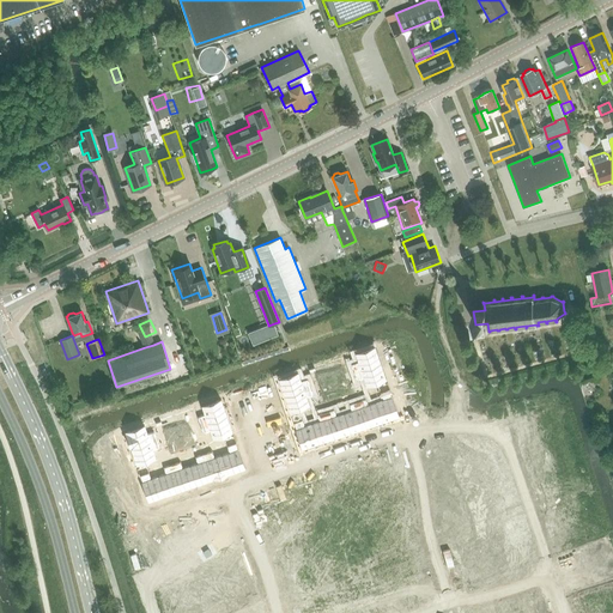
[(357,362),(350,364),(353,372),(360,370),(380,364),(374,347),(354,353),(357,362)]
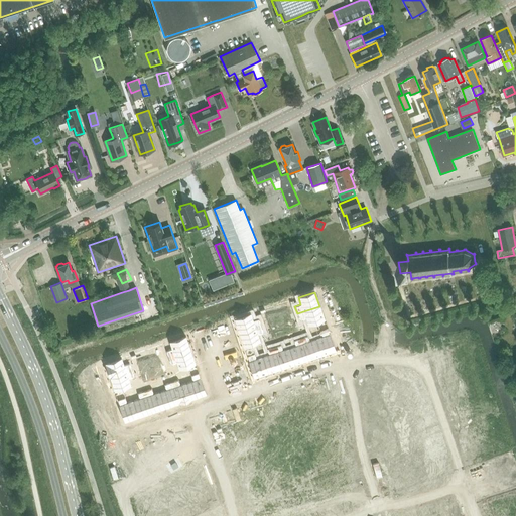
[(303,311),(297,313),(299,320),(305,318),(307,326),(325,319),(319,306),(303,311)]
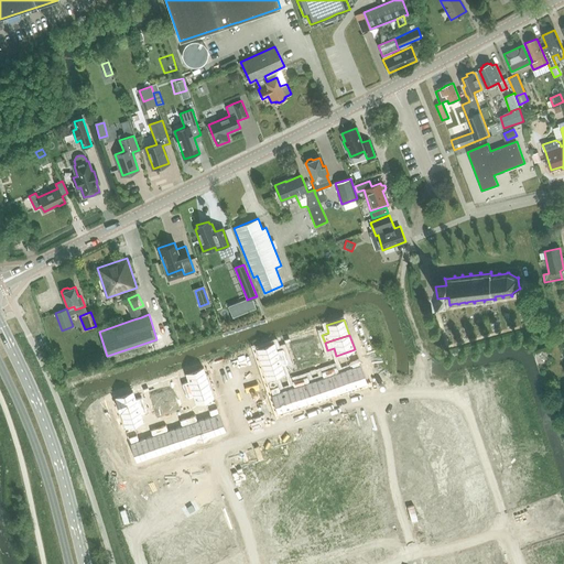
[(274,343),(256,349),(261,365),(280,358),(285,356),(283,348),(277,350),(274,343)]
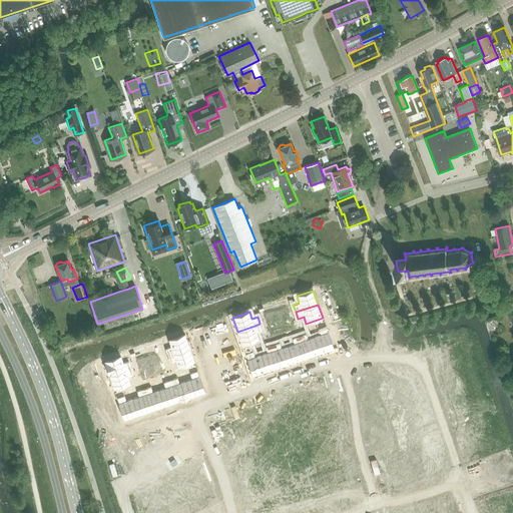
[(254,326),(237,332),(242,346),(259,340),(257,333),(263,332),(260,324),(254,326)]
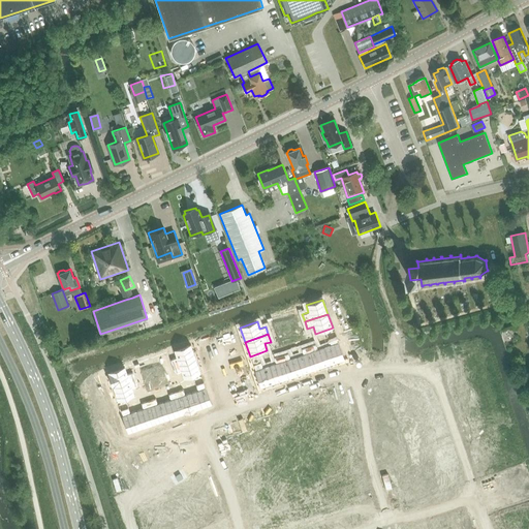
[(331,345),(323,347),(330,365),(344,360),(338,342),(336,337),(332,338),(329,339),(331,345)]
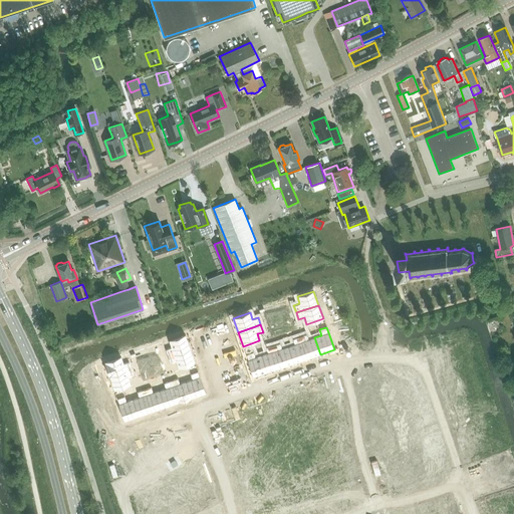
[(306,334),(299,336),(307,358),(320,354),(314,337),(308,339),(306,334)]
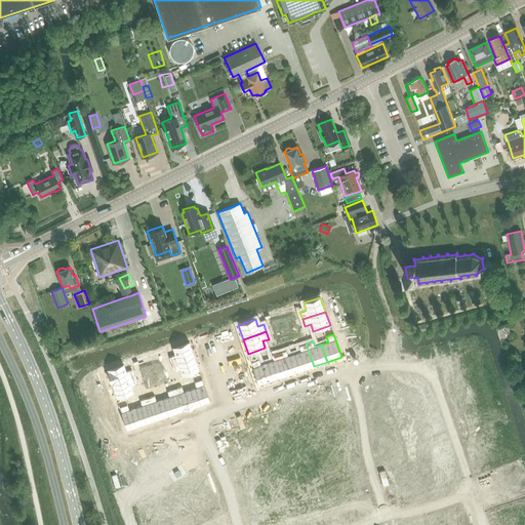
[(174,355),(169,357),(171,364),(177,362),(194,356),(189,342),(172,348),(174,355)]
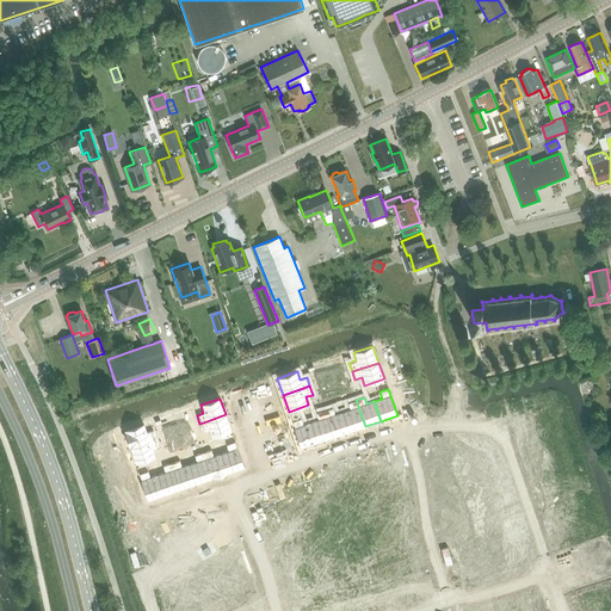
[(350,409),(343,412),(349,432),(365,426),(356,400),(347,402),(350,409)]
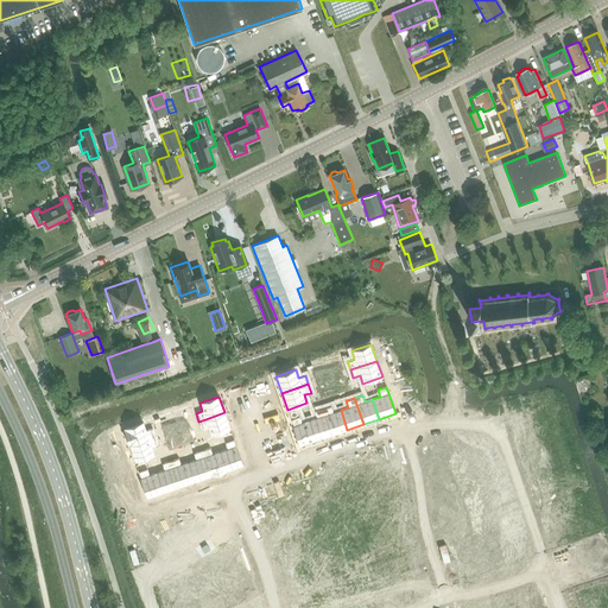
[(331,406),(323,409),(324,416),(331,435),(347,430),(341,410),(334,412),(331,406)]
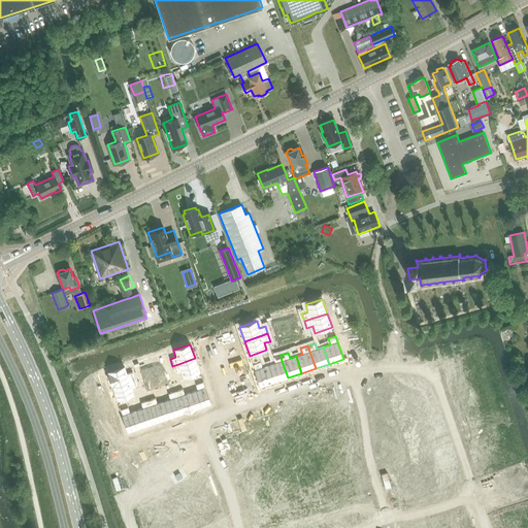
[(274,363),(268,365),(274,383),(288,377),(282,361),(281,355),(272,358),(274,363)]
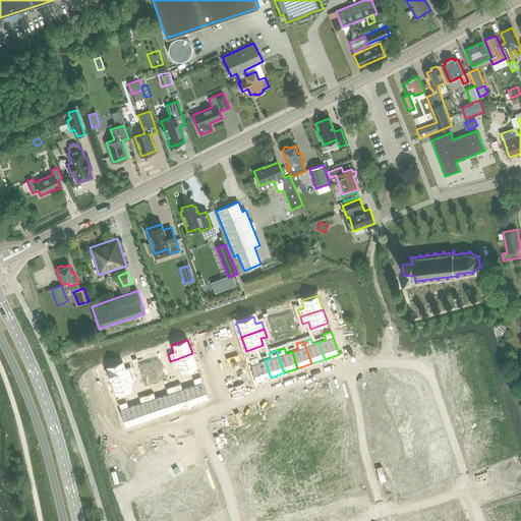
[(176,359),(170,361),(172,368),(178,366),(180,373),(197,367),(192,353),(176,359)]
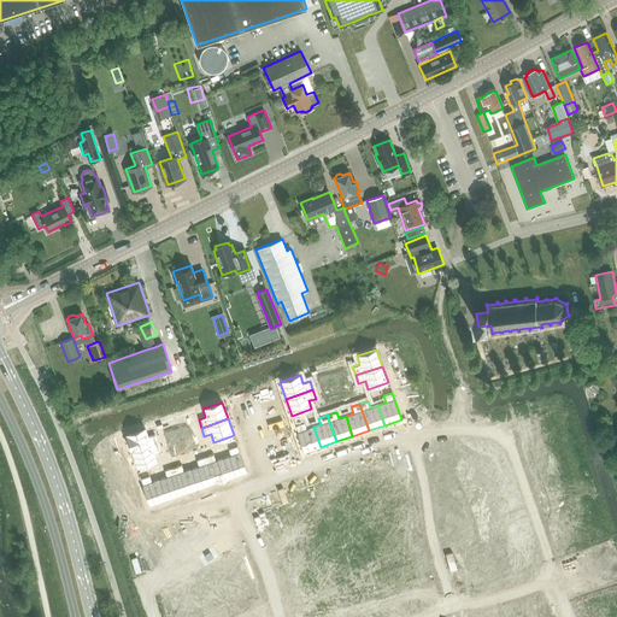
[(299,424),(294,425),(297,433),(304,453),(321,447),(313,427),(306,429),(304,423),(299,424)]
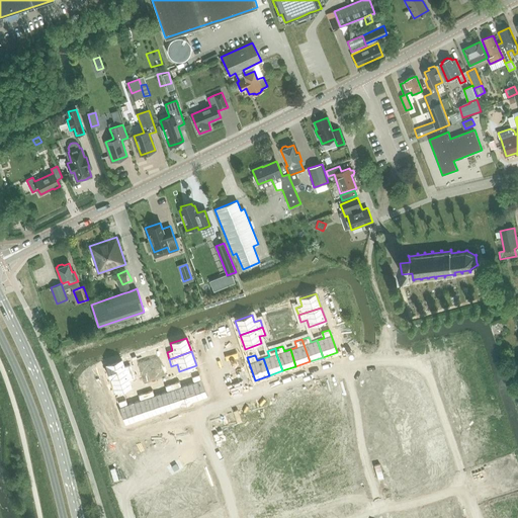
[(122,359),(106,365),(110,379),(127,373),(133,371),(131,364),(124,366),(122,359)]
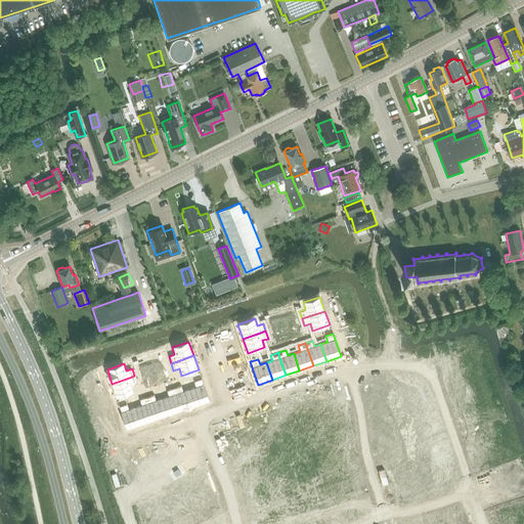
[(129,378),(112,384),(117,397),(134,392),(131,385),(137,383),(134,376),(129,378)]
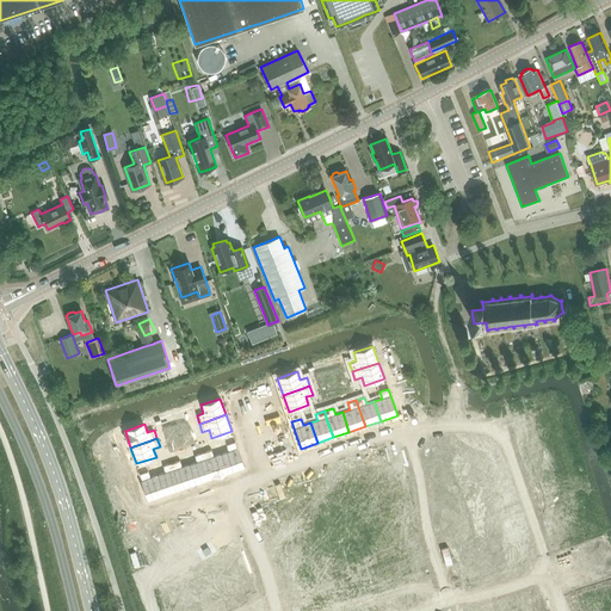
[(229,451),(221,454),(228,473),(245,468),(238,448),(235,442),(232,443),(227,444),(229,451)]
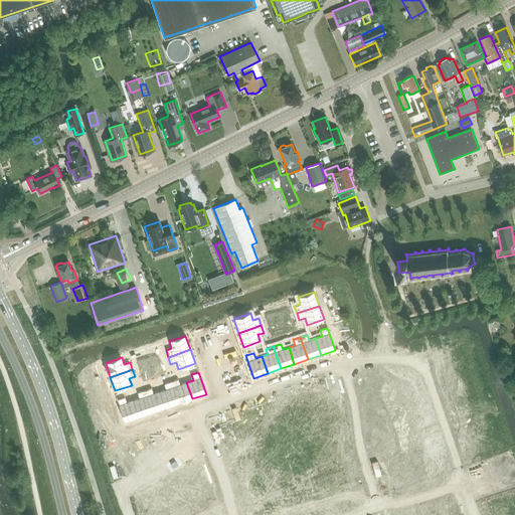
[(178,378),(171,381),(173,386),(179,403),(192,398),(186,382),(180,384),(178,378)]
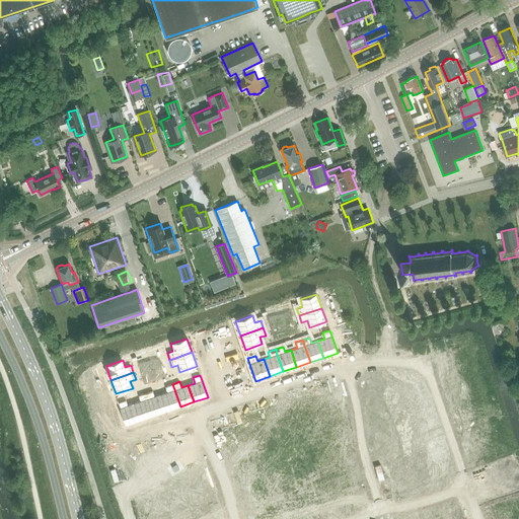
[(167,392),(161,394),(166,411),(180,406),(174,389),(172,384),(165,386),(167,392)]
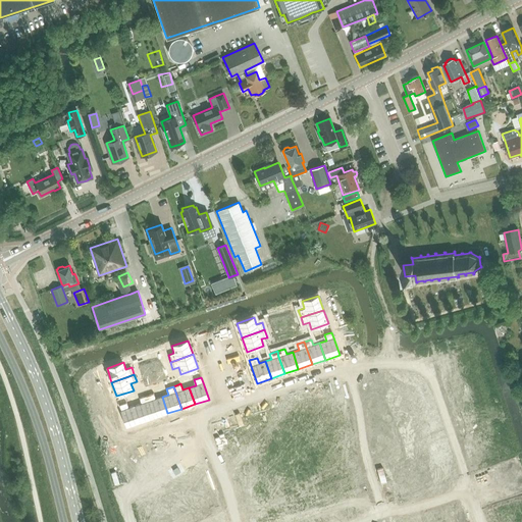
[(336,386),(306,397),(314,420),(330,414),(328,407),(342,402),(336,386)]
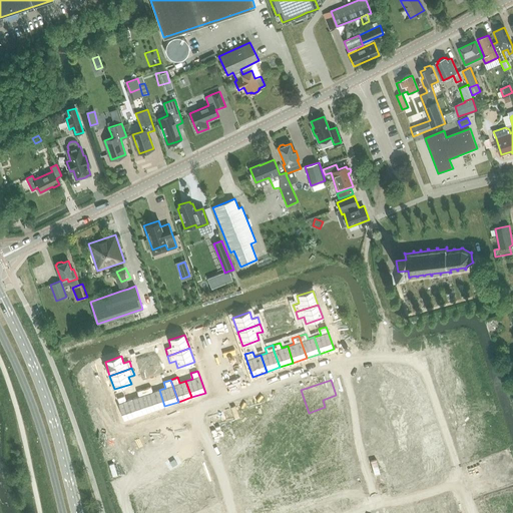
[(151,386),(144,389),(146,394),(151,411),(164,406),(159,390),(153,392),(151,386)]
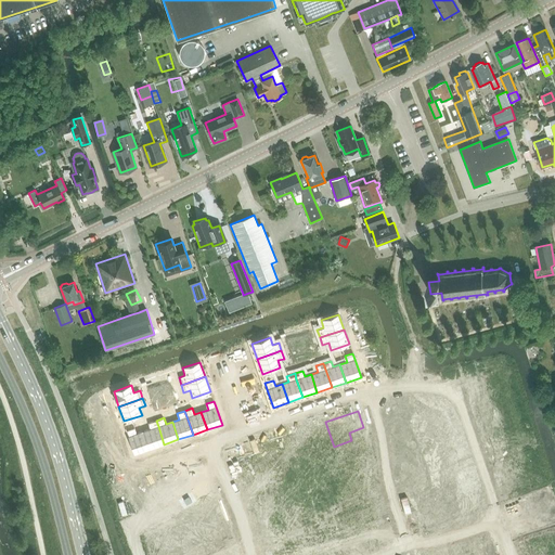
[(150,429),(143,431),(150,450),(164,444),(158,426),(156,421),(147,423),(150,429)]
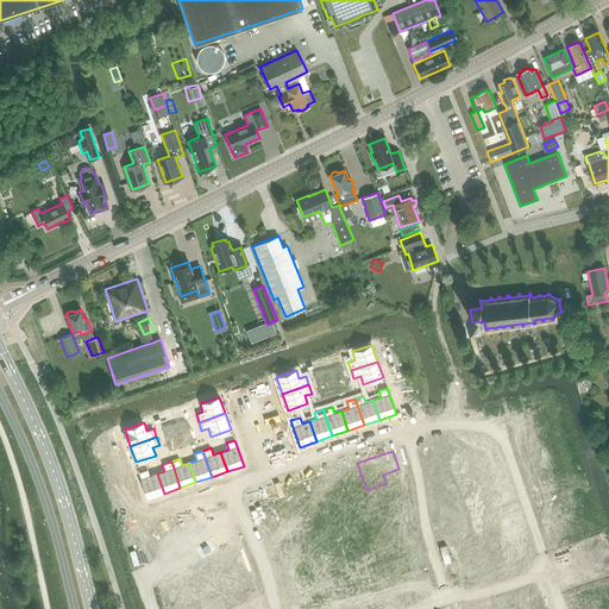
[(143,471),(139,472),(140,479),(148,498),(164,494),(157,473),(150,476),(148,470),(143,471)]
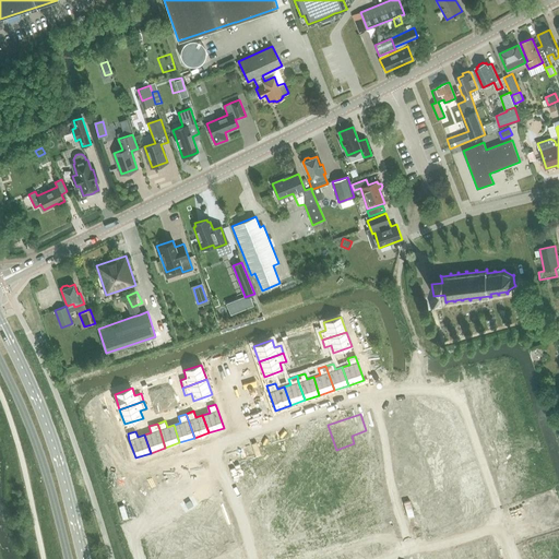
[(344,458),(340,459),(346,475),(371,467),(365,450),(359,452),(357,447),(342,451),(344,458)]
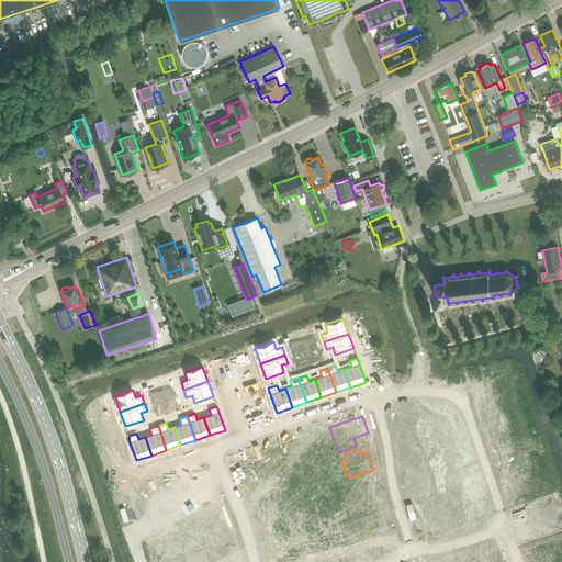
[(256,461),(243,465),(247,478),(268,470),(262,452),(253,456),(254,456),(256,461)]
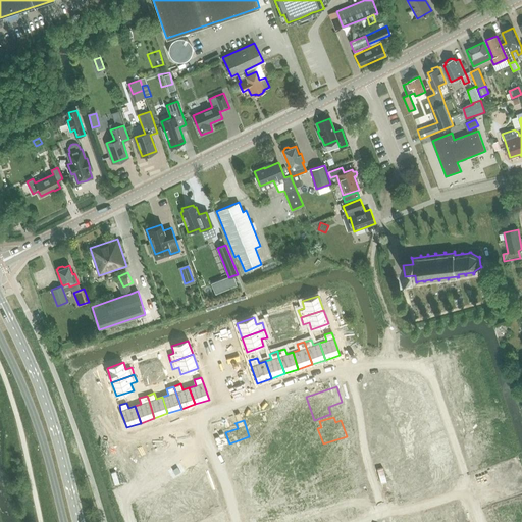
[(249,436),(229,444),(233,455),(245,451),(247,456),(247,457),(255,454),(249,436)]
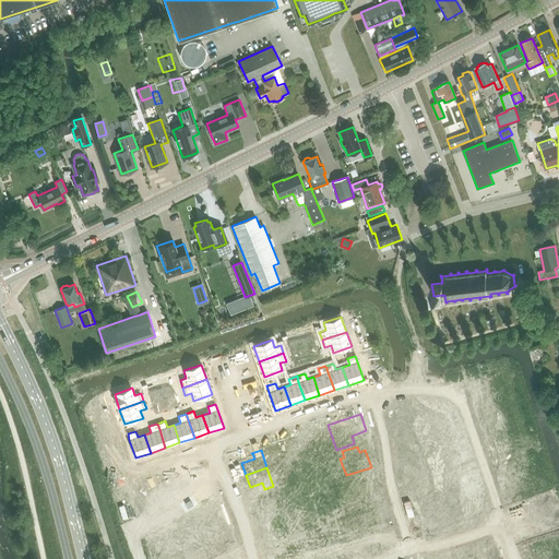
[(355,480),(341,486),(344,494),(348,491),(353,503),(375,496),(370,483),(357,488),(355,482),(355,480)]
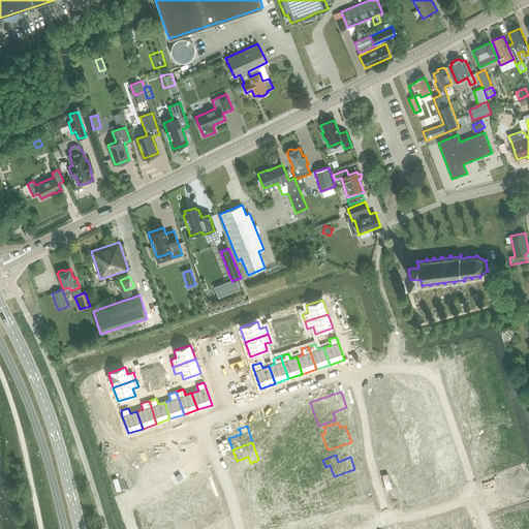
[(257,480),(245,485),(249,496),(250,496),(270,489),(266,478),(271,476),(269,469),(255,474),(257,480)]
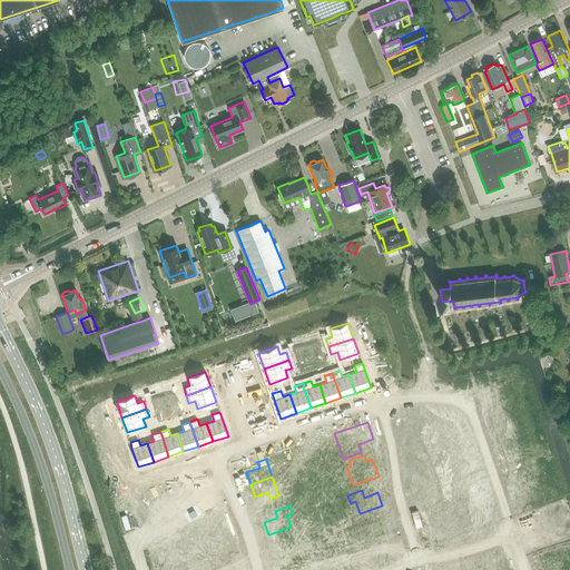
[(364,524),(359,527),(361,534),(375,530),(375,529),(373,522),(386,518),(382,505),(360,513),(364,524)]
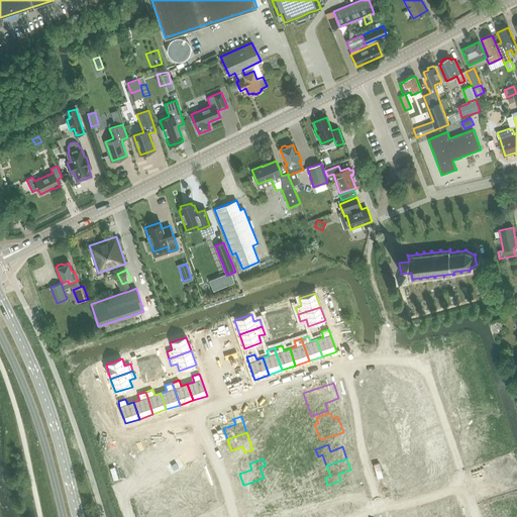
[(264,478),(244,485),(247,497),(260,493),(262,498),(262,499),(275,495),(272,488),(268,489),(264,478)]
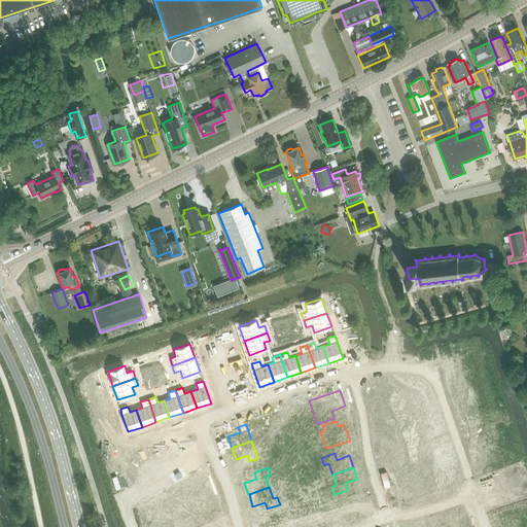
[(205,526),(200,494),(166,500),(170,526),(205,526)]
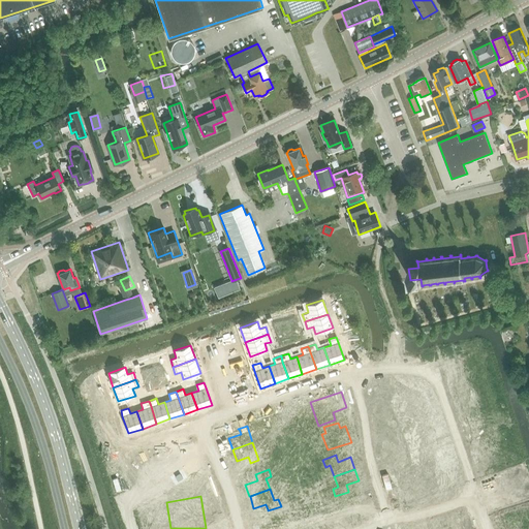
[(446,528),(463,528),(460,518),(444,524),(446,528)]
